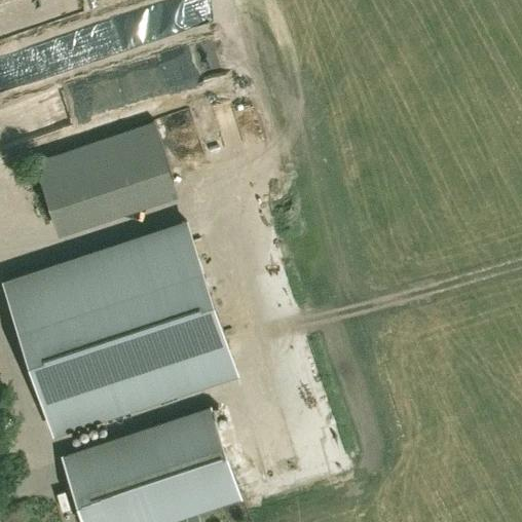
[(162,140),(194,128),(189,113),(157,123),(162,140)]
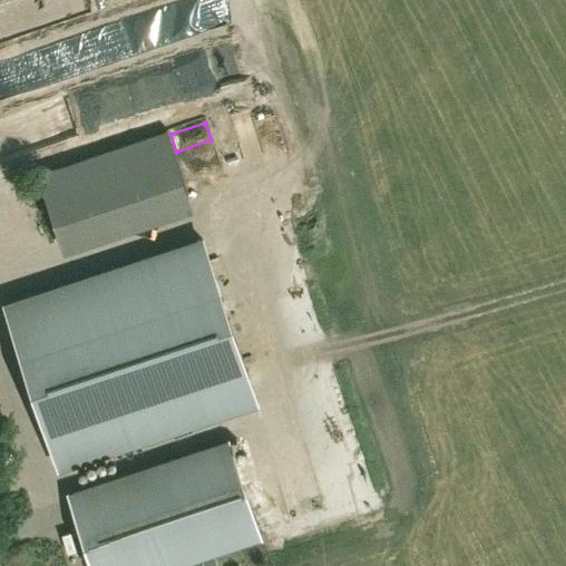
[(59,254),(193,218),(172,138),(38,173),(59,254)]
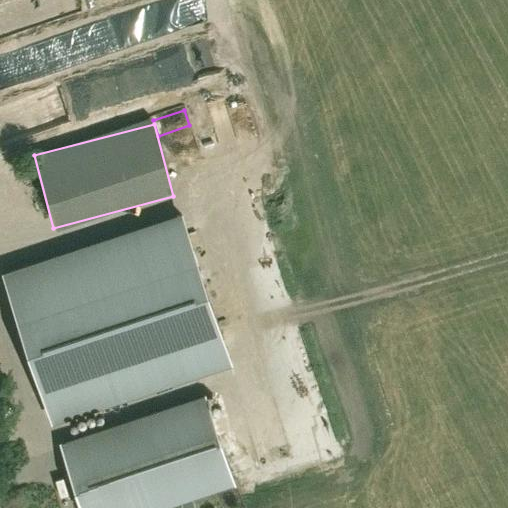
[(215,129),(217,139),(234,136),(232,126),(215,129)]
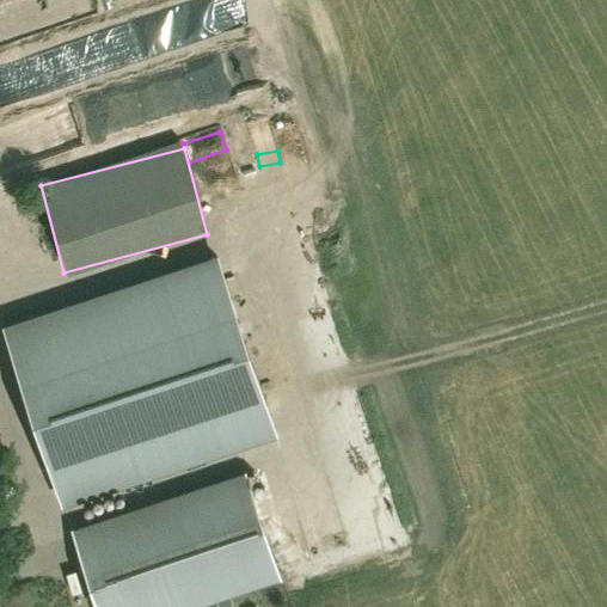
[(0,330),(57,503),(269,433),(212,259),(0,330)]
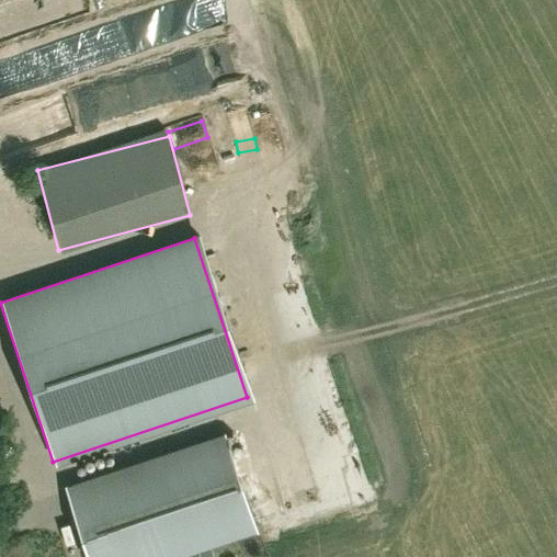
[(222,442),(64,493),(84,556),(149,556),(249,524),(222,442)]
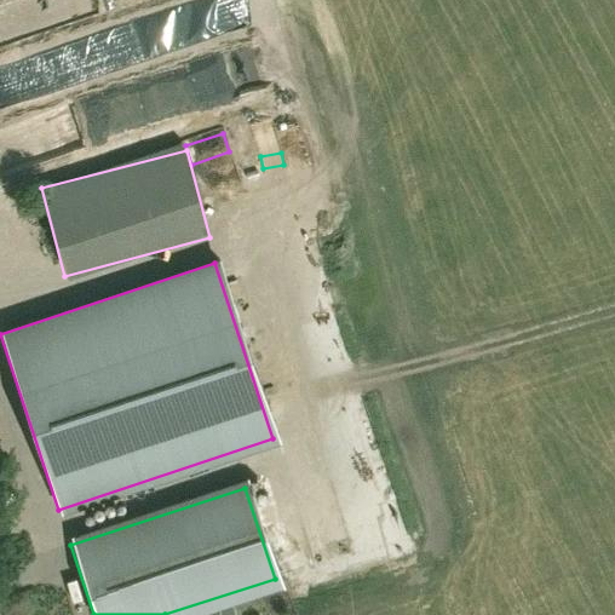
[(274,597),(276,610),(295,607),(293,592),(274,597)]
